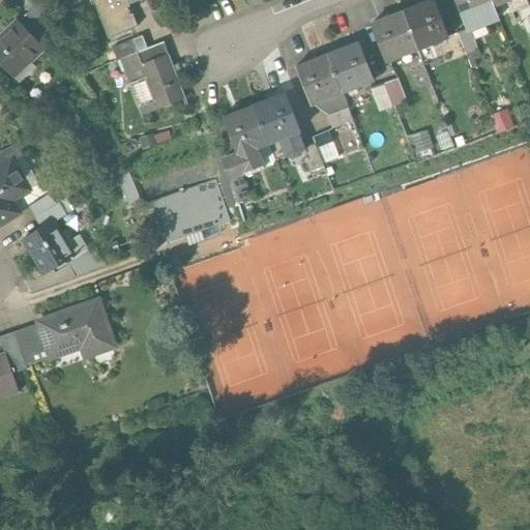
[(92,0),(108,38),(139,26),(129,5),(142,0),(92,0)]
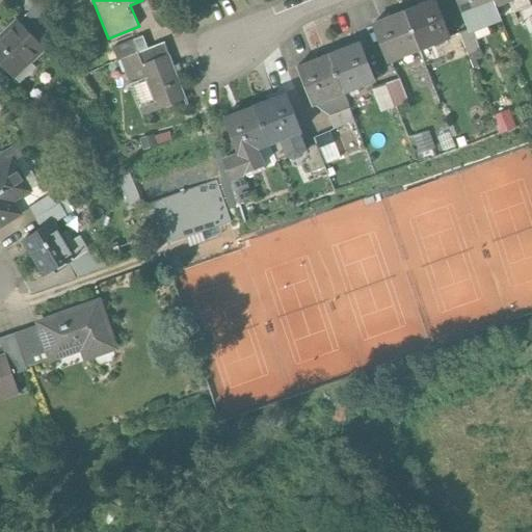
[(434,0),(429,0),(403,10),(418,49),(449,36),(434,0)]
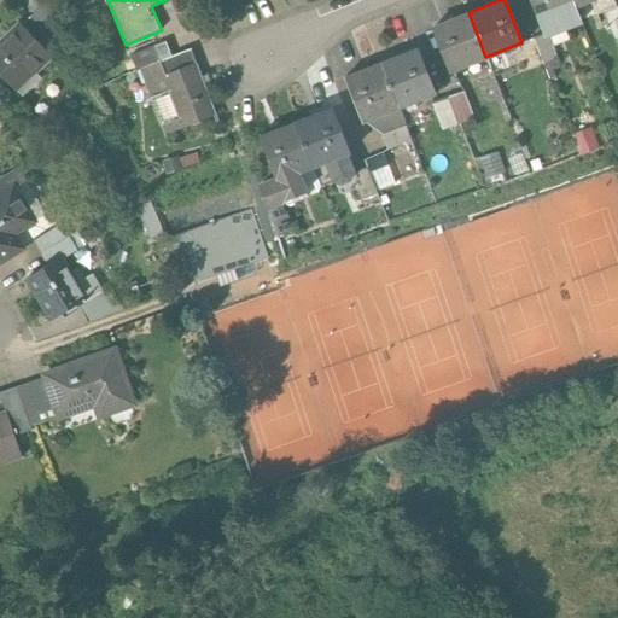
[(570,0),(530,0),(538,21),(573,6),(570,0)]
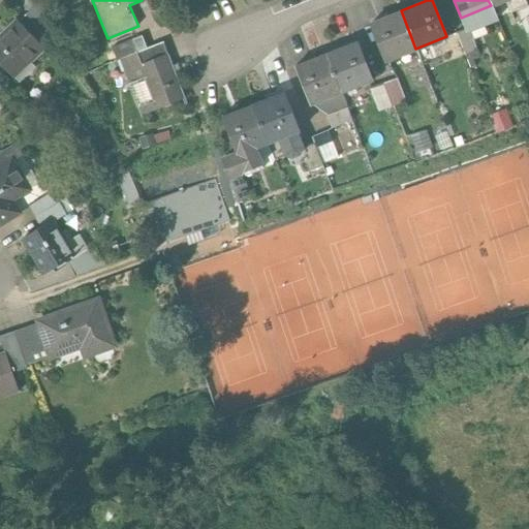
[(401,10),(370,24),(383,60),(415,49),(401,10)]
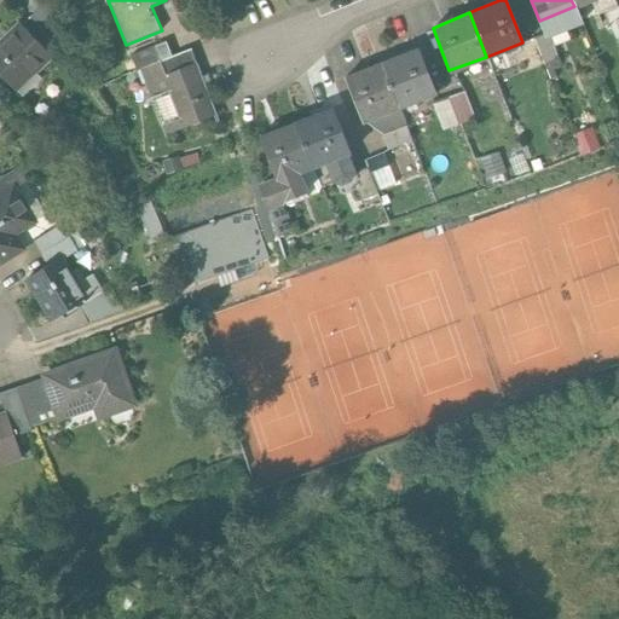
[(51,58),(21,27),(0,46),(0,75),(11,86),(28,70),(33,75),(51,58)]
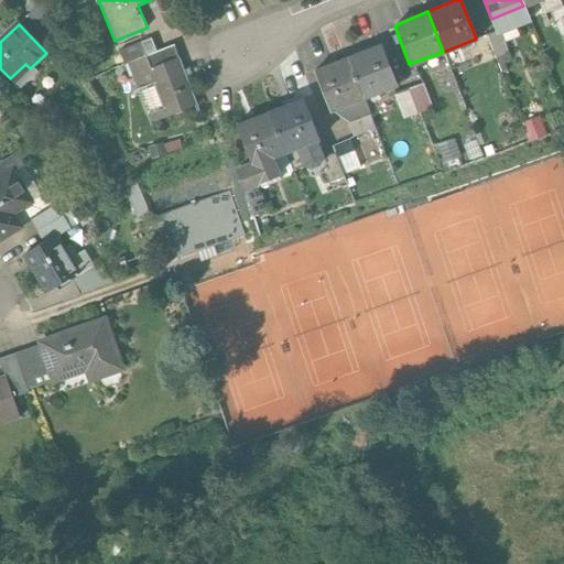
[(143,42),(119,51),(125,65),(130,63),(148,55),(143,42)]
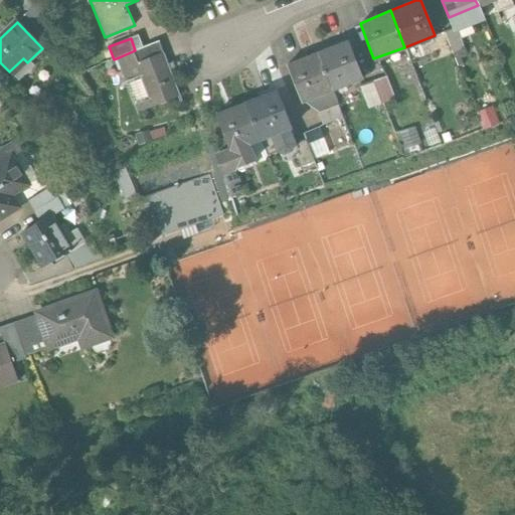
[(135,50),(119,57),(139,113),(178,97),(158,41),(135,50)]
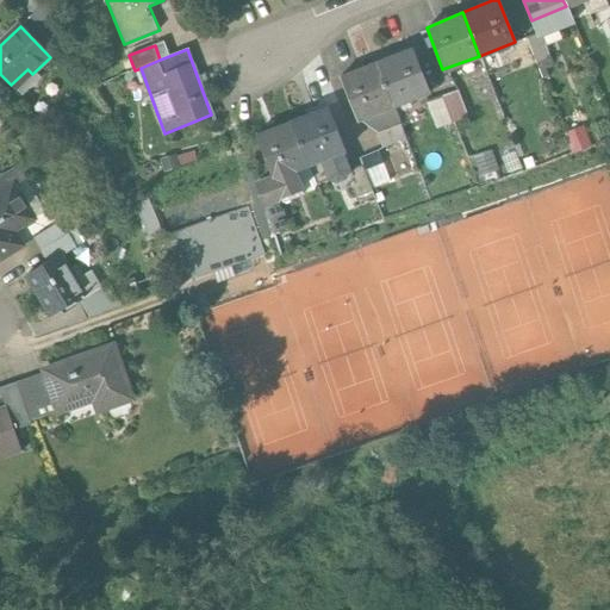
[(411,50),(375,63),(392,106),(427,92),(411,50)]
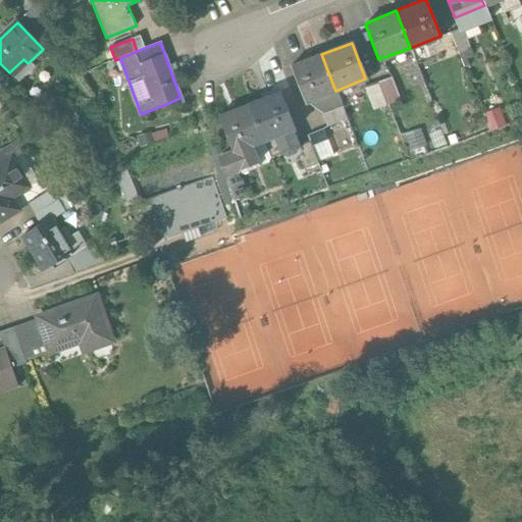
[(321,54),(290,65),(303,103),(335,91),(321,54)]
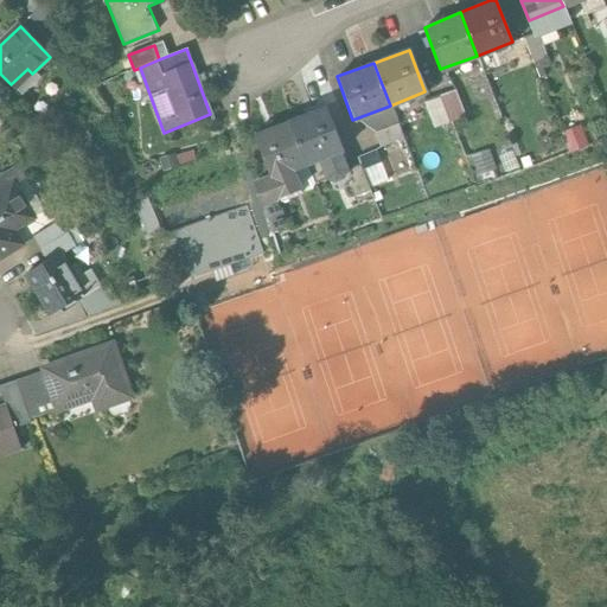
[(441,127),(472,114),(461,87),(430,98),(441,127)]
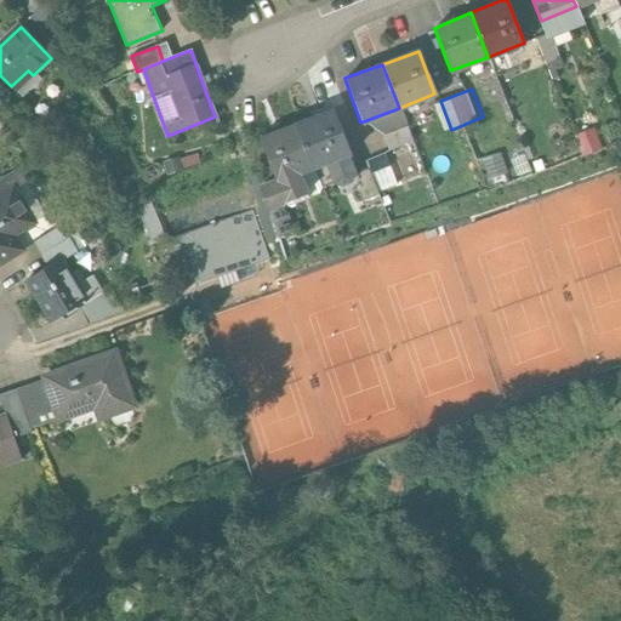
[(334,109),(297,123),(314,167),(323,188),(337,182),(343,183),(351,181),(353,177),(354,174),(347,154),(352,153),(334,109)]
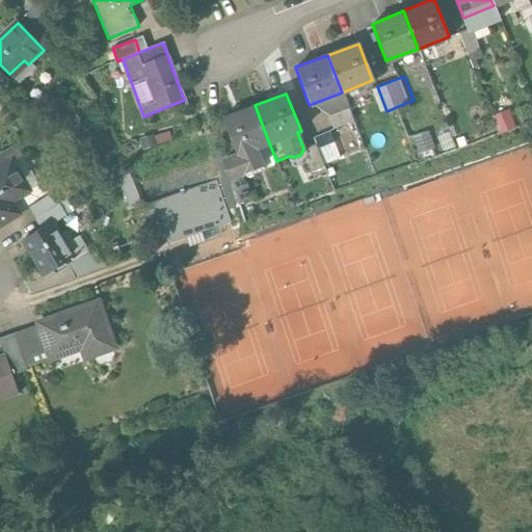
[(255,105),(222,118),(237,156),(269,143),(255,105)]
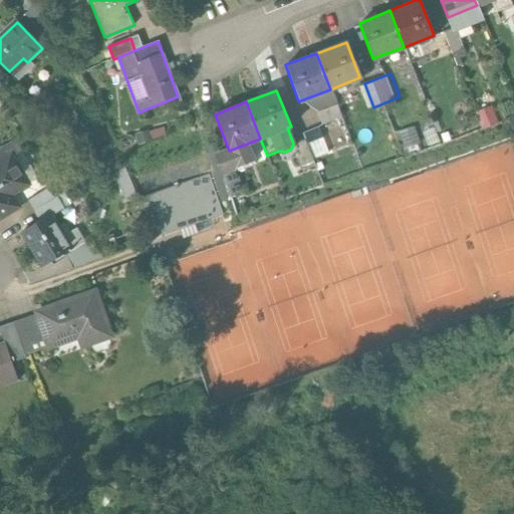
[(17,139),(0,149),(0,160),(1,162),(7,159),(8,161),(24,151),(17,139)]
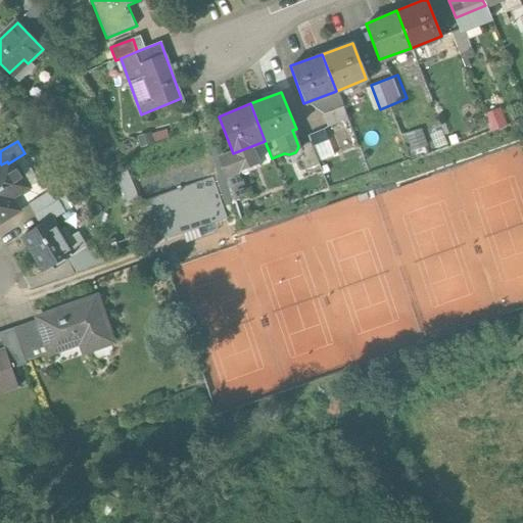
[(310,141),(298,146),(297,149),(305,170),(319,164),(310,141)]
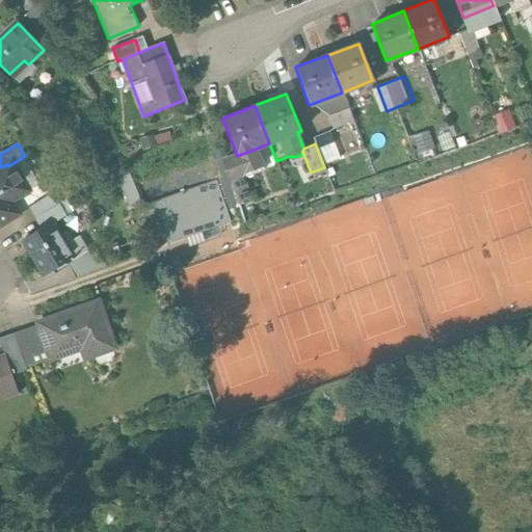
[(1,167),(0,168),(0,224),(19,213),(11,201),(28,190),(21,178),(17,180),(8,166),(7,164),(1,167)]
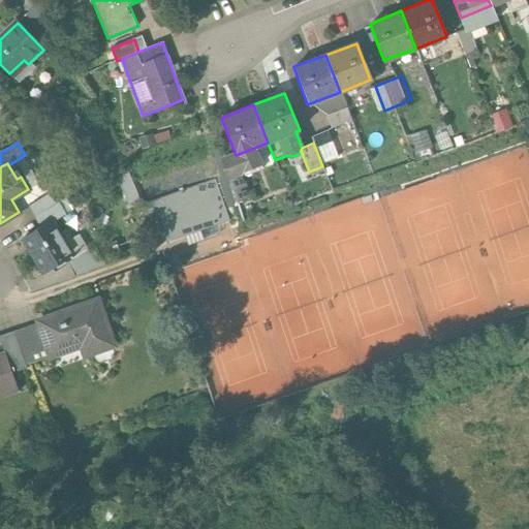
[(216,180),(158,200),(170,236),(228,215),(216,180)]
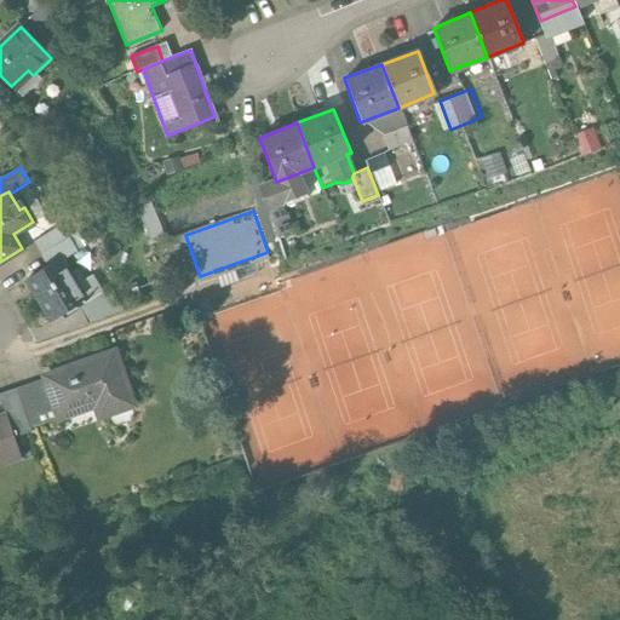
[(70,237),(42,254),(51,268),(62,262),(63,262),(79,252),(70,237)]
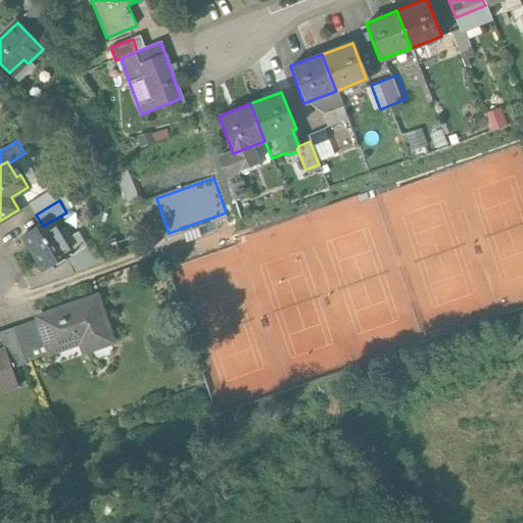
[(43,226),(26,237),(45,269),(73,252),(53,221),(52,221),(43,226)]
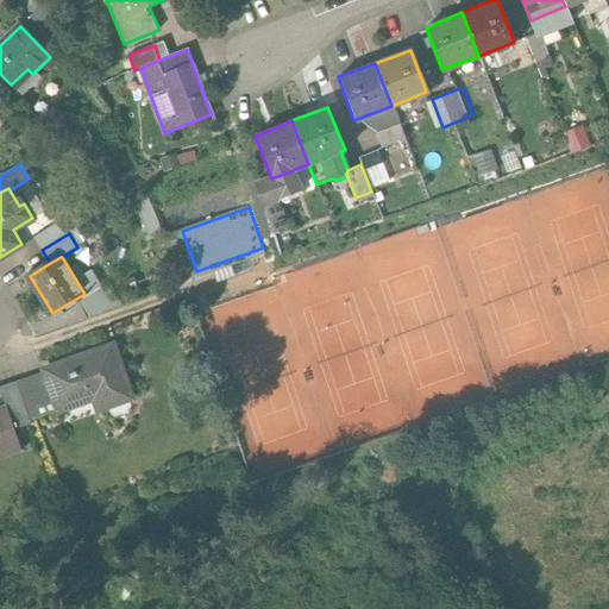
[(112,349),(45,371),(48,376),(18,387),(19,388),(29,416),(30,419),(95,399),(98,407),(129,395),(112,349)]
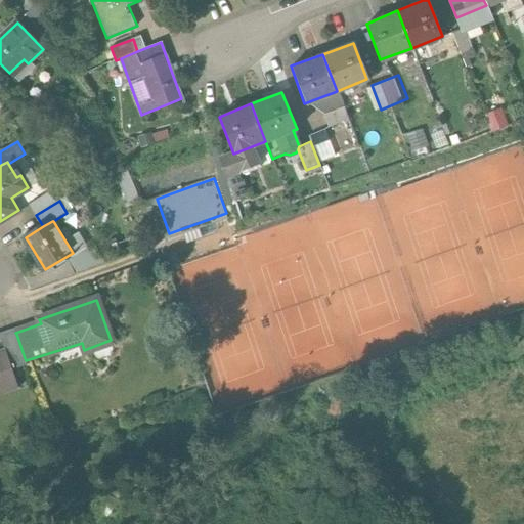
[(16,334),(1,339),(4,349),(9,364),(25,358),(16,334)]
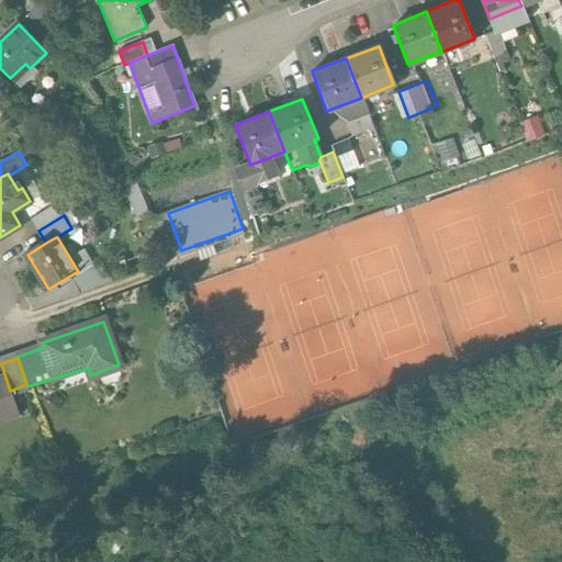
[(4,374),(0,375),(0,422),(19,416),(10,391),(4,374)]
